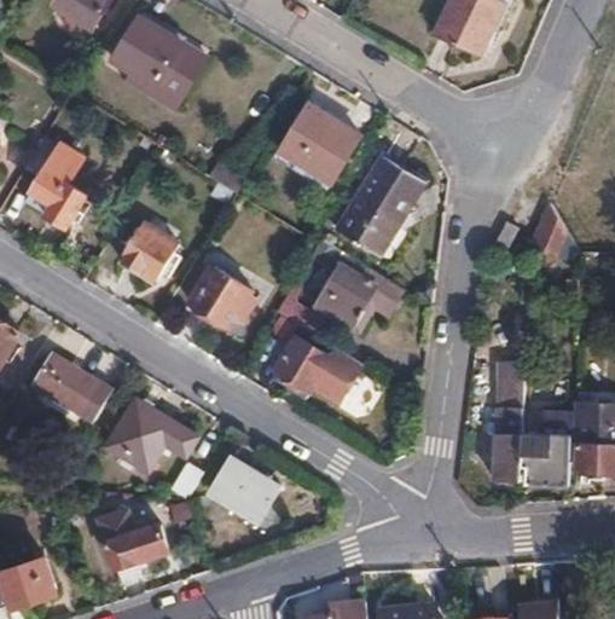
[(64,0),(61,6),(96,30),(115,0),(64,0)]
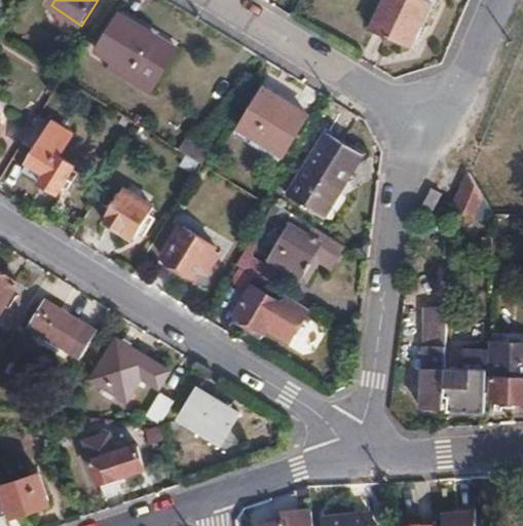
[(379,0),(366,30),(407,49),(430,0),(379,0)]
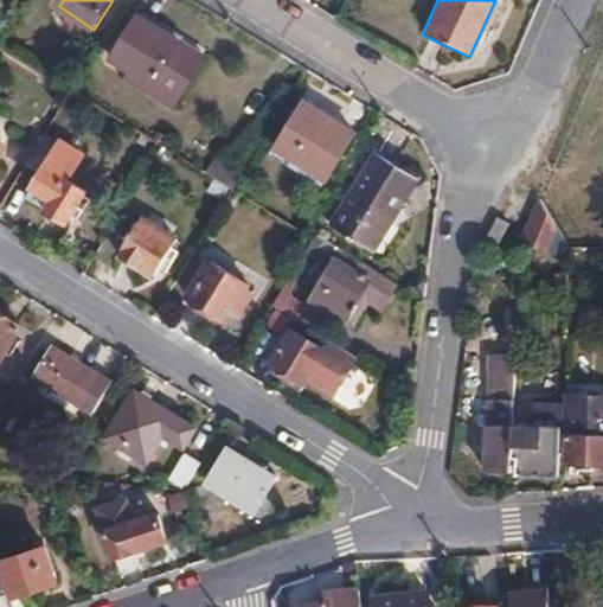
[(179,101),(205,58),(143,18),(117,61),(179,101)]
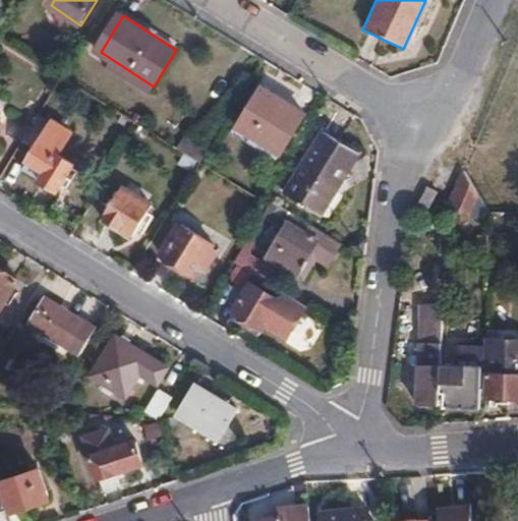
[(298,113),(256,87),(232,125),(274,151),(298,113)]
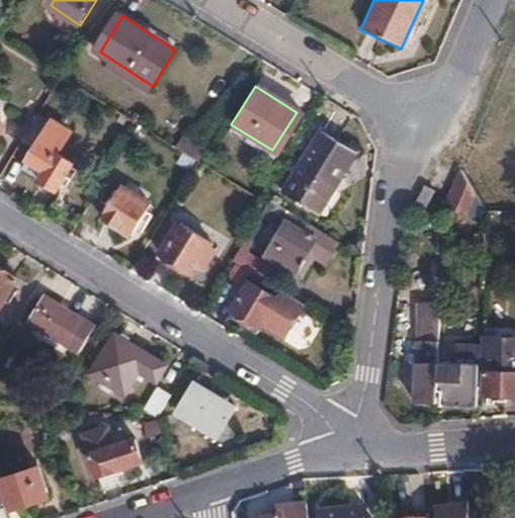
[(54,120),(41,111),(23,140),(36,149),(54,120)]
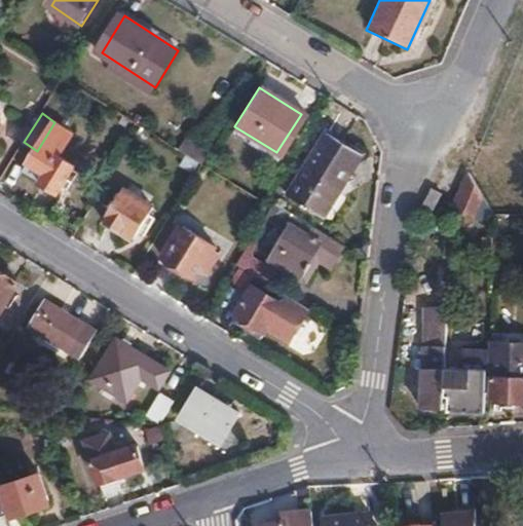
[(74,135),(54,122),(37,151),(23,172),(58,195),(75,167),(60,157),(74,135)]
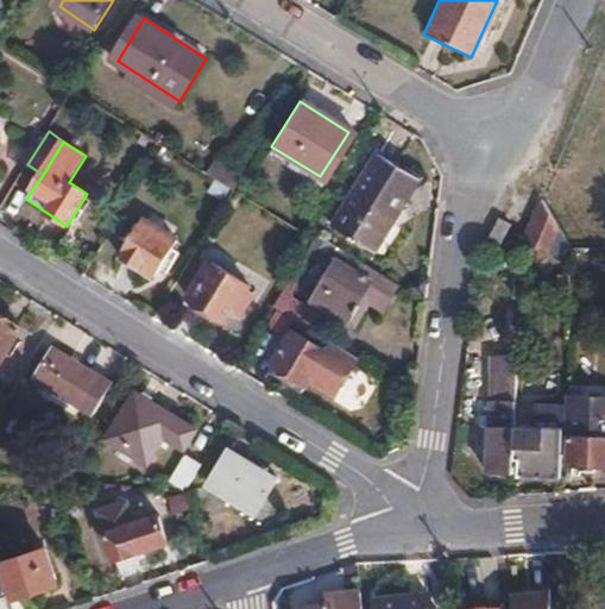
[(336,226),(376,251),(395,221),(389,217),(415,174),(382,152),(355,193),(336,226)]
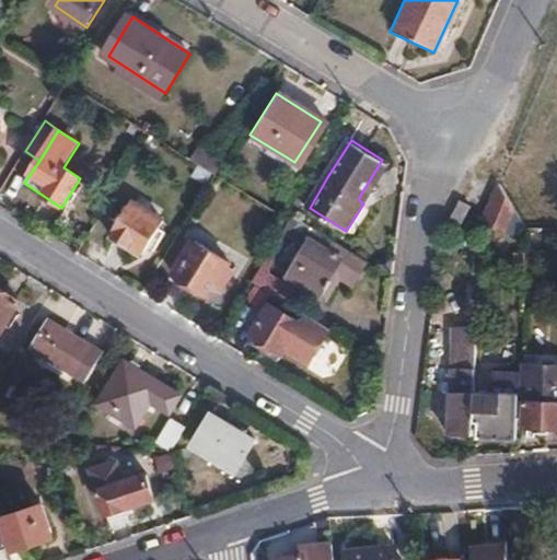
[(512,213),(499,185),(490,203),(480,222),(499,231),(505,231),(512,213)]
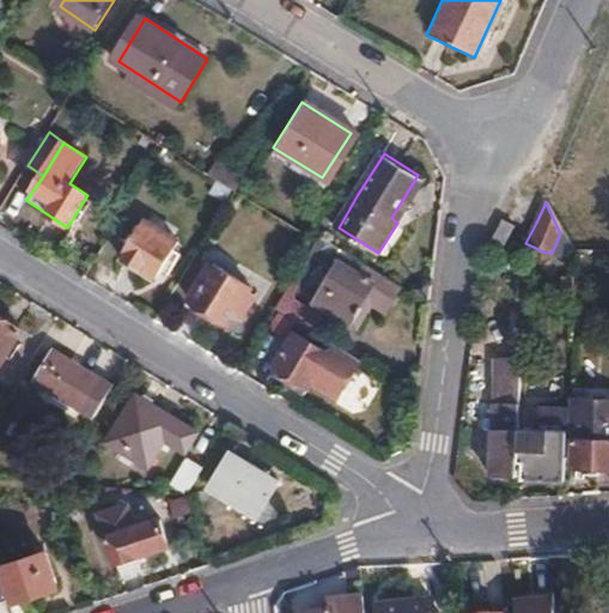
[(178,242),(141,219),(117,256),(154,280),(178,242)]
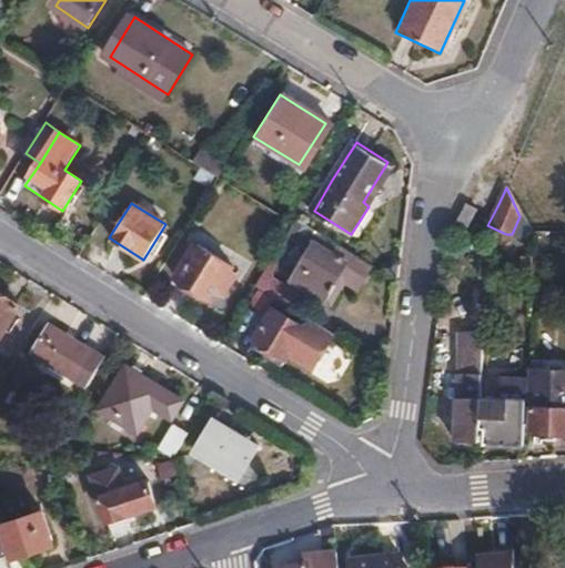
[(299,221),(289,235),(312,250),(292,282),(325,303),(336,284),(333,283),(339,275),(341,277),(357,286),(371,264),(299,221)]
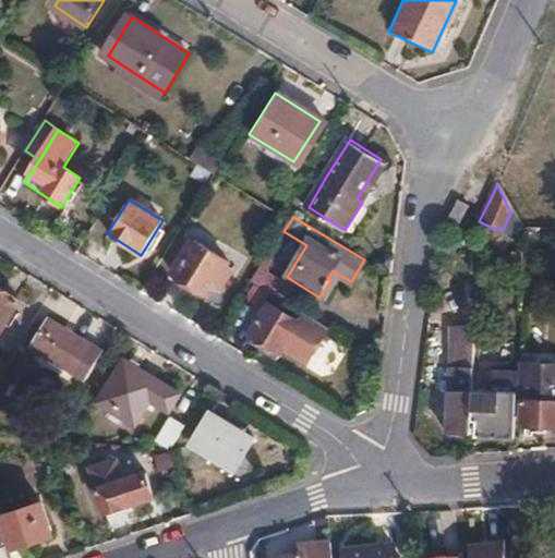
[(209,294),(229,262),(194,240),(173,273),(209,294)]
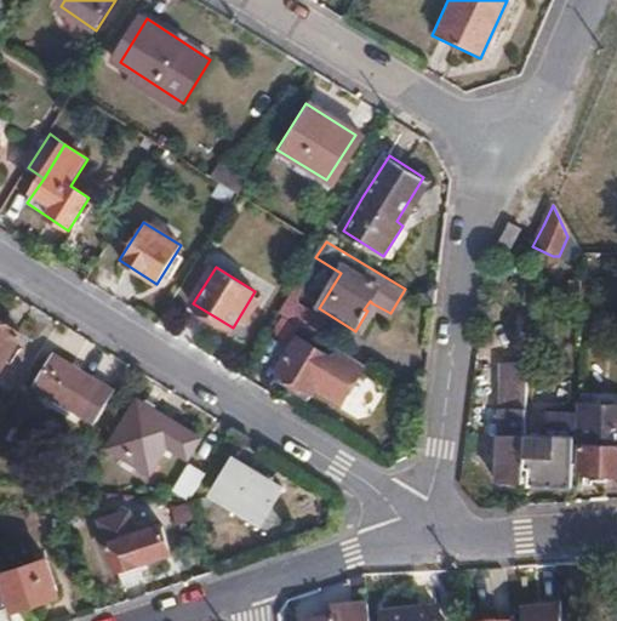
[(289,300),(280,313),(319,336),(327,323),(289,300)]
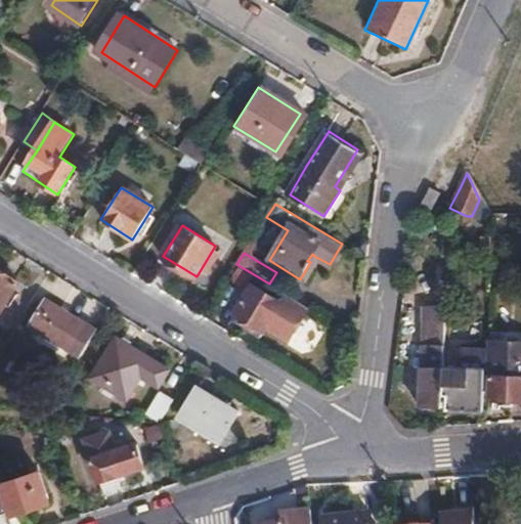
[(310,262),(300,279),(304,282),(319,259),(314,256),(312,254),(307,261),(310,262)]
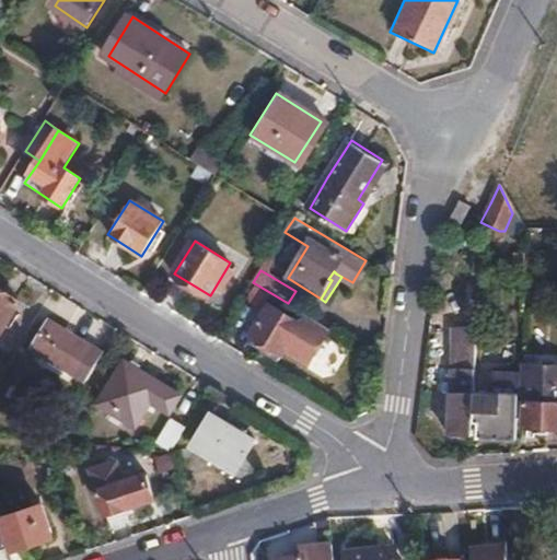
[(0,329),(18,303),(0,291),(0,329)]
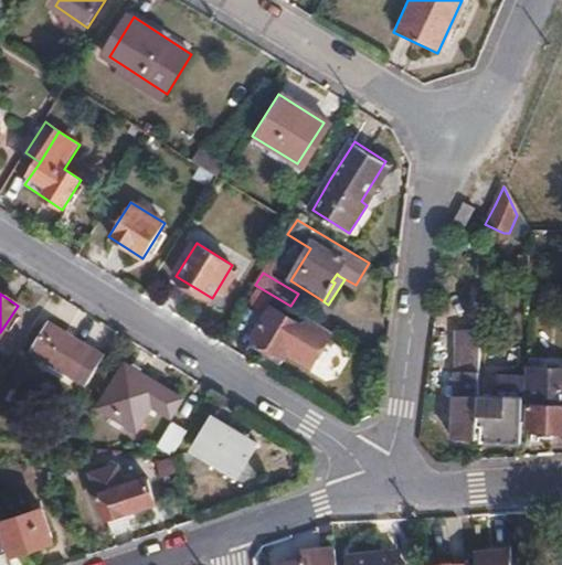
[(253,338),(251,343),(279,362),(303,324),(272,306),(253,337),(253,338)]
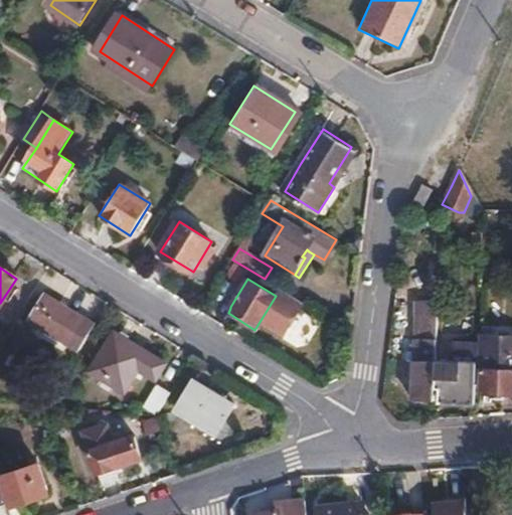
[(76,351),(93,325),(44,296),(29,322),(76,351)]
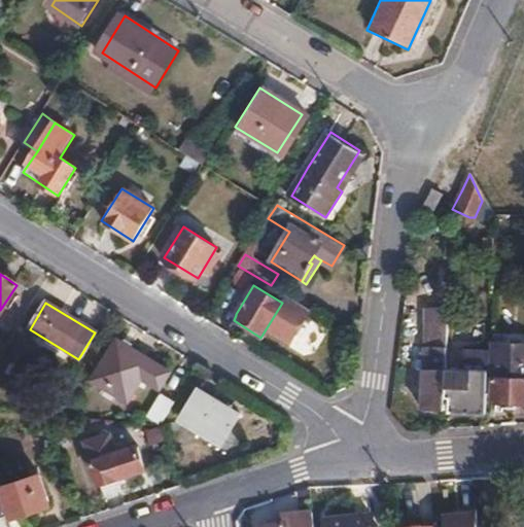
[(420,411),(443,411),(446,309),(426,309),(425,348),(422,348),(420,411)]
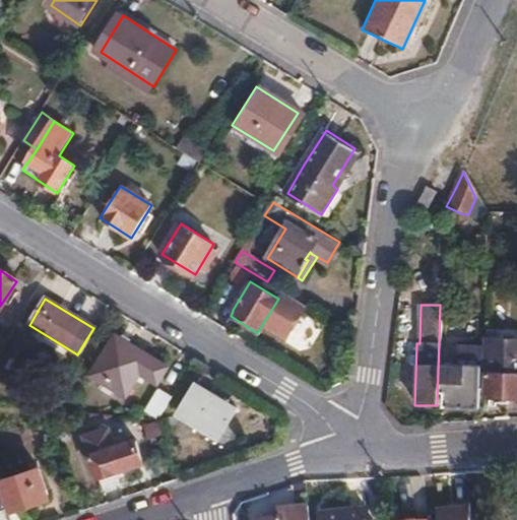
[(156,385),(168,368),(115,335),(89,376),(124,397),(138,374),(156,385)]
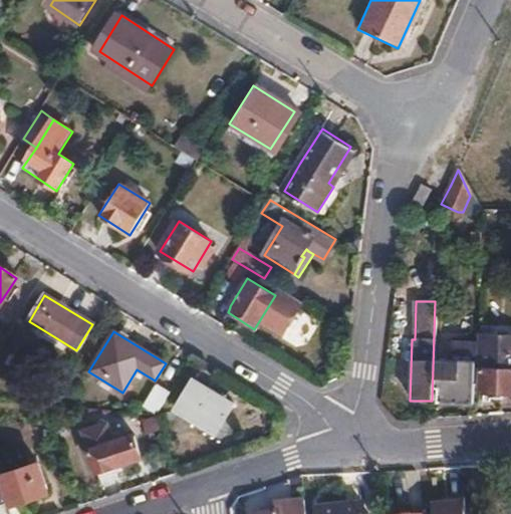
[(510,333),(476,333),(475,352),(478,352),(476,392),(510,392),(510,333)]
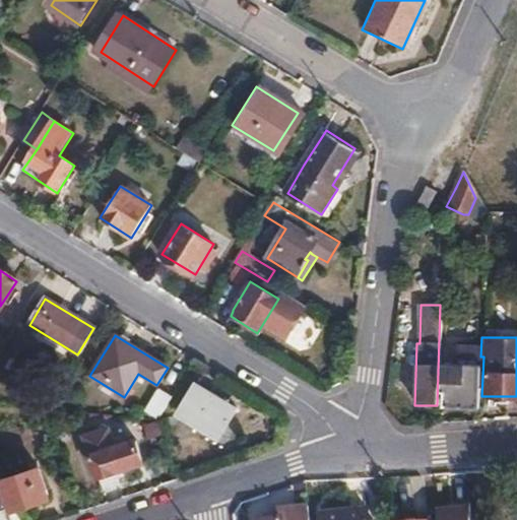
[(444,366),(443,406),(476,407),(477,367),(444,366)]
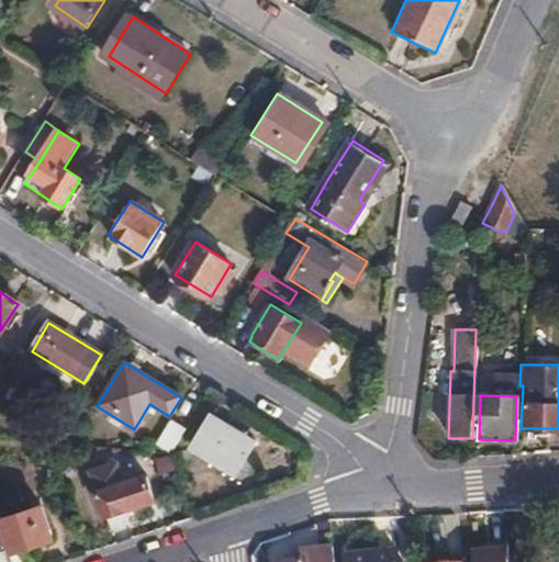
[(256,445),(211,417),(191,448),(236,476),(256,445)]
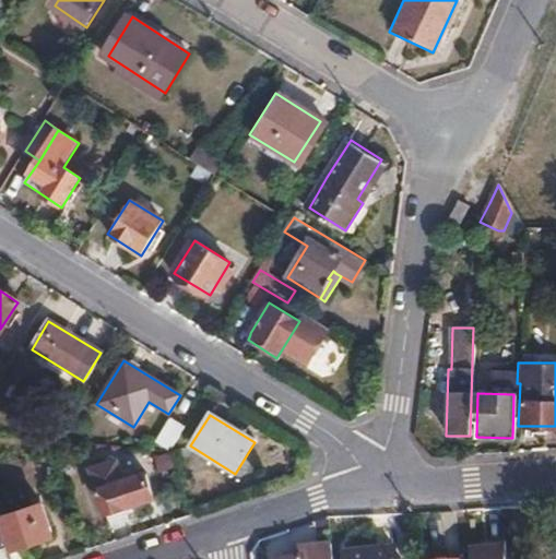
[(169,451),(184,429),(167,417),(154,439),(168,451),(169,451)]
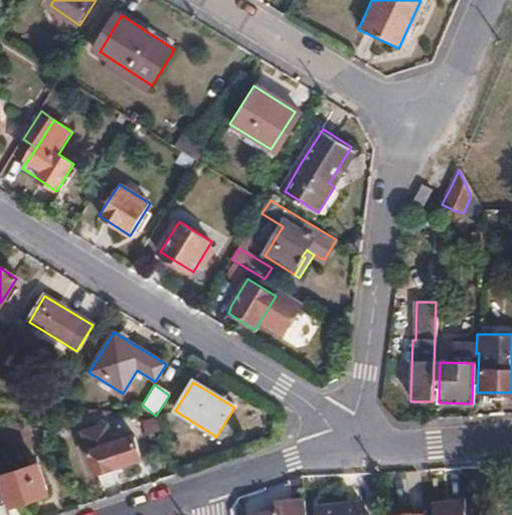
[(131,437),(90,450),(98,479),(113,474),(112,468),(139,459),(131,437)]
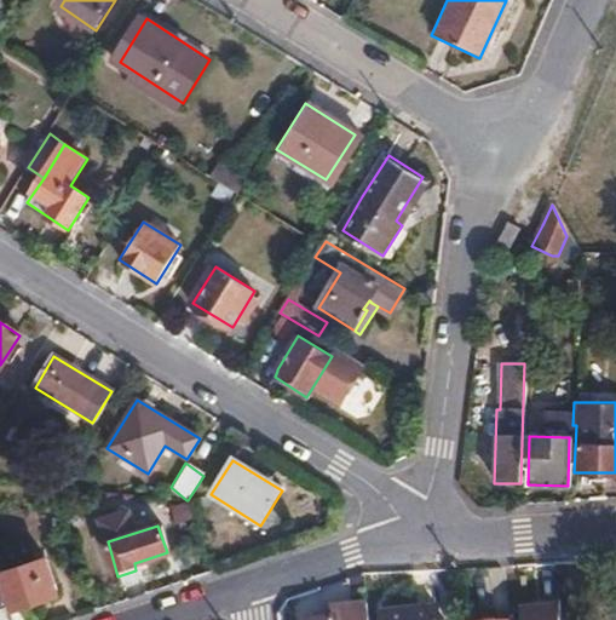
[(45,557),(0,570),(0,591),(6,610),(56,595),(45,557)]
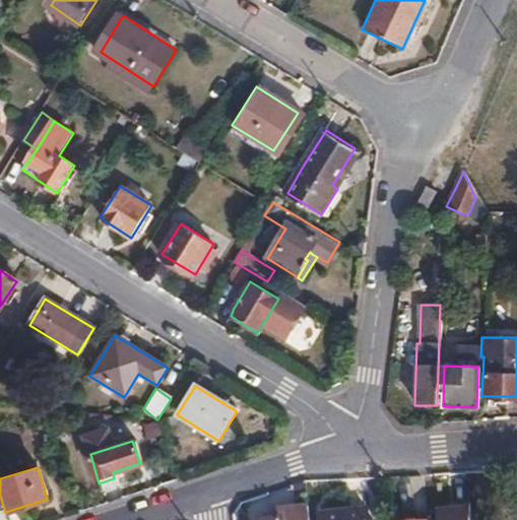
[(492,482),(470,484),(471,499),(493,498),(492,482)]
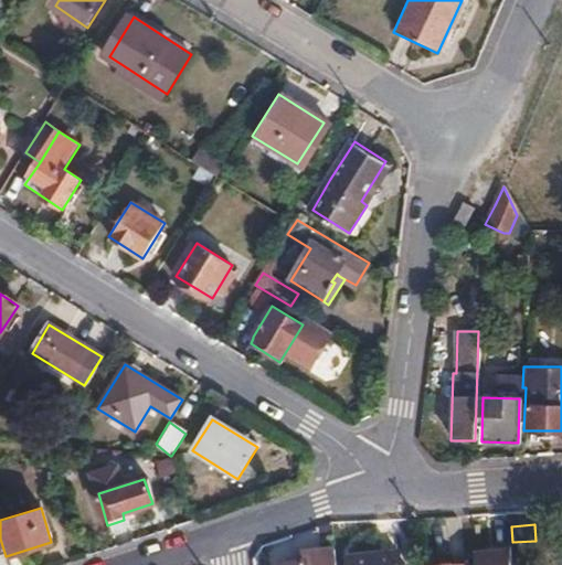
[(333,564),(332,550),(299,552),(300,562),(277,564),(276,564),(333,564)]
